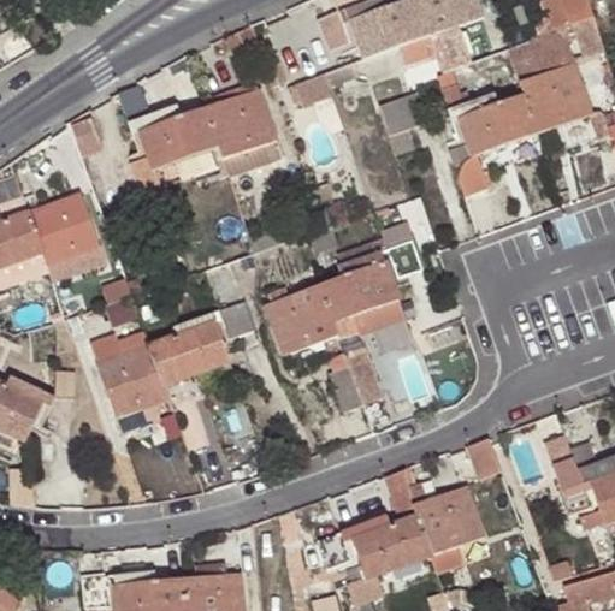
[(335,0),(338,10),(338,12),(355,7),(352,0),(335,0)]
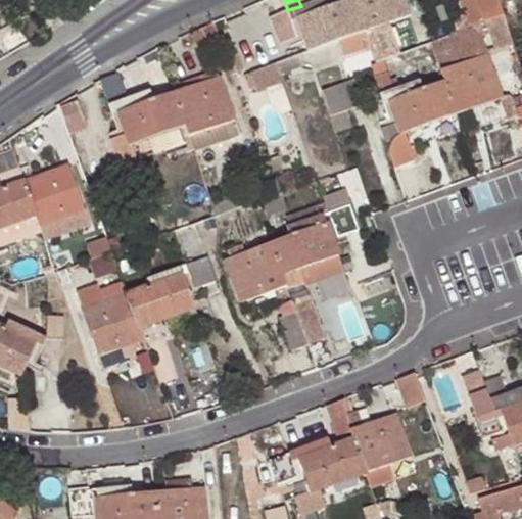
[(344,0),(331,5),(329,0),(316,0),(301,6),(287,10),(297,36),(302,34),(309,50),(365,30),(389,20),(409,13),(404,0),(344,0)]
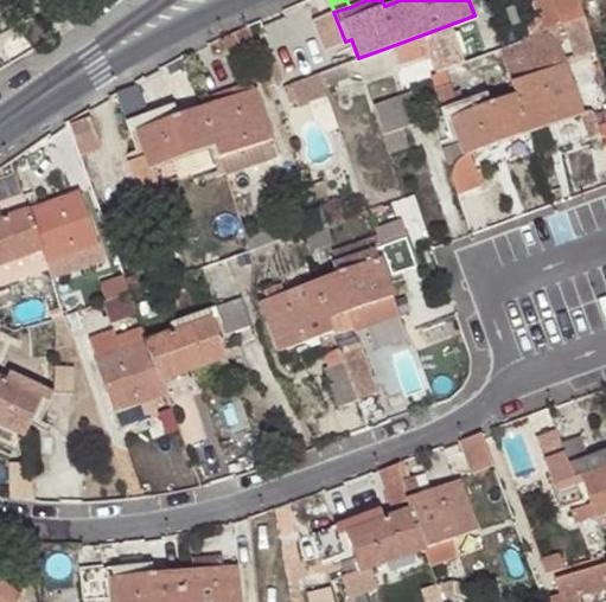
[(562,23),(554,0),(533,0),(542,30),(553,26),(562,23)]
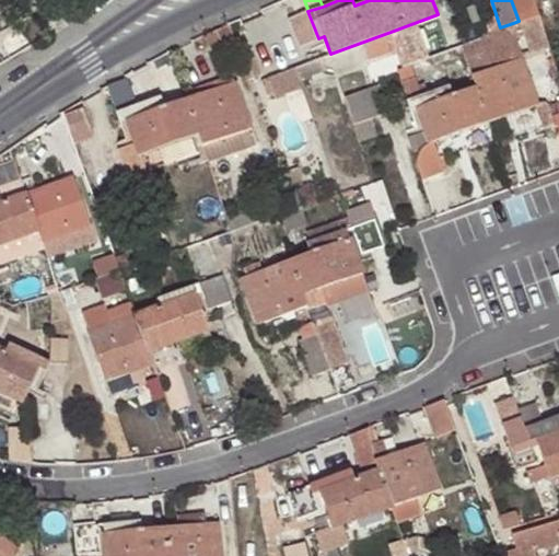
[(540,13),(536,0),(511,0),(519,21),(540,13)]
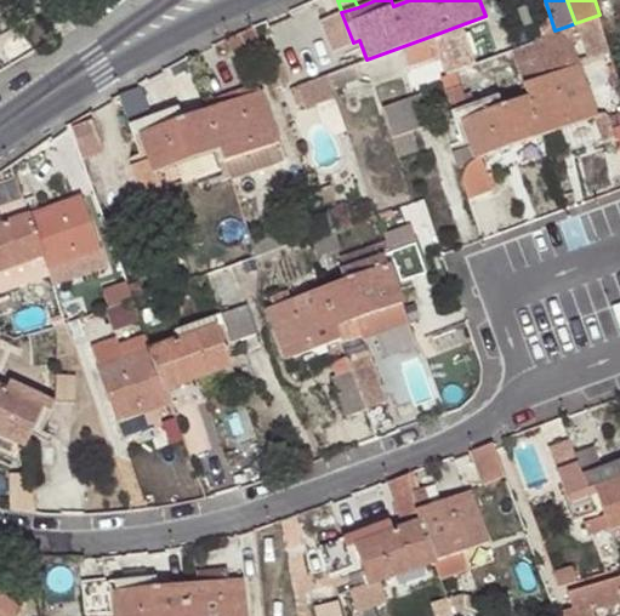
[(341,12),(341,10),(319,16),(331,50),(353,43),(341,12)]
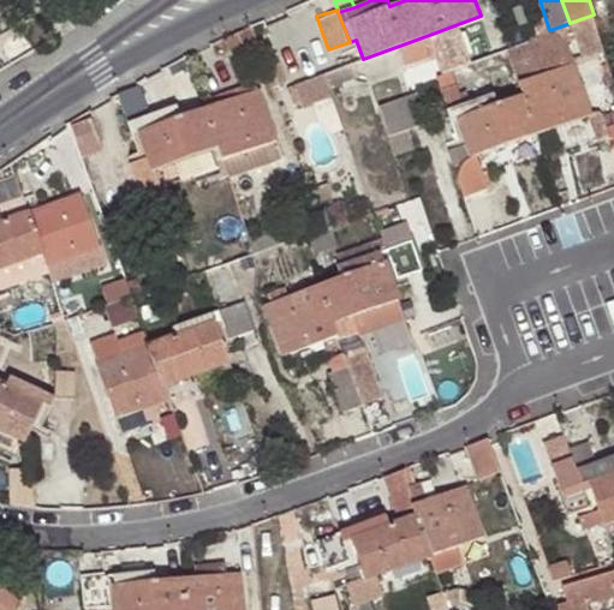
[(602,41),(594,15),(570,23),(560,27),(562,34),(580,28),(586,46),(602,41)]
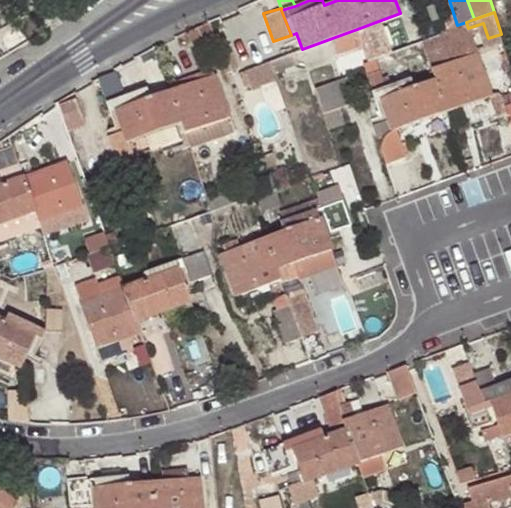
[(196,49),(216,39),(209,19),(202,22),(188,29),(196,49)]
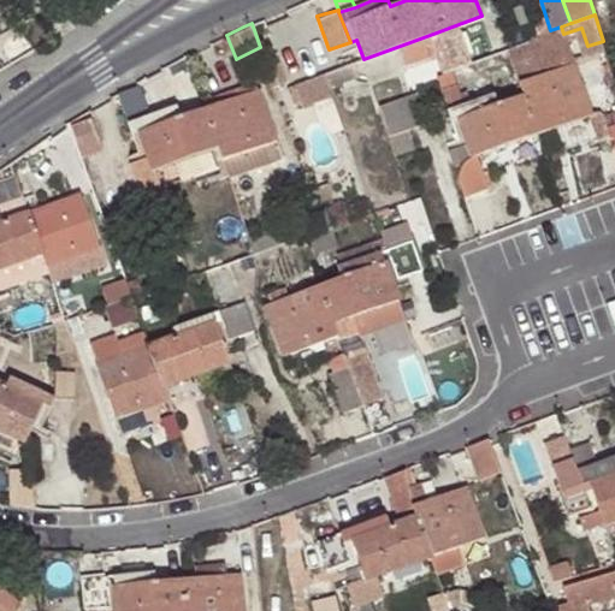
[(459,24),(430,35),(436,54),(445,51),(466,43),(459,24)]
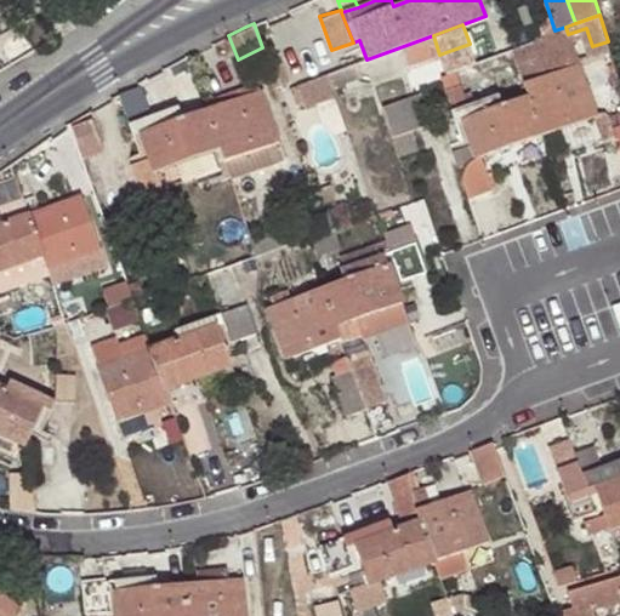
[(569,35),(568,34),(566,27),(555,30),(511,47),(515,58),(569,35)]
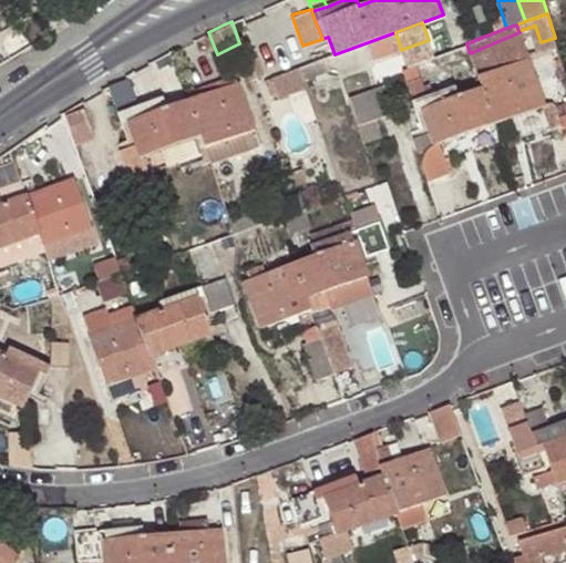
[(470,53),(477,74),(527,57),(520,32),(470,53)]
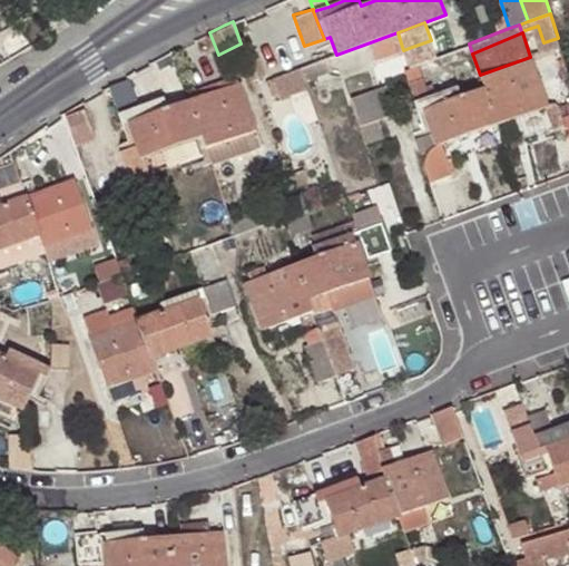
[(418,65),(412,47),(403,50),(410,68),(418,65)]
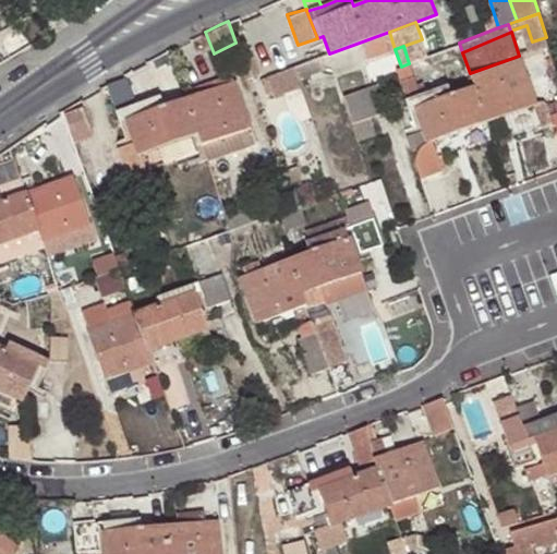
[(447,84),(422,94),(407,99),(418,130),(421,129),(426,141),(432,140),(467,128),(486,121),(535,104),(519,56),(470,73),(474,85),(450,93),(447,84)]
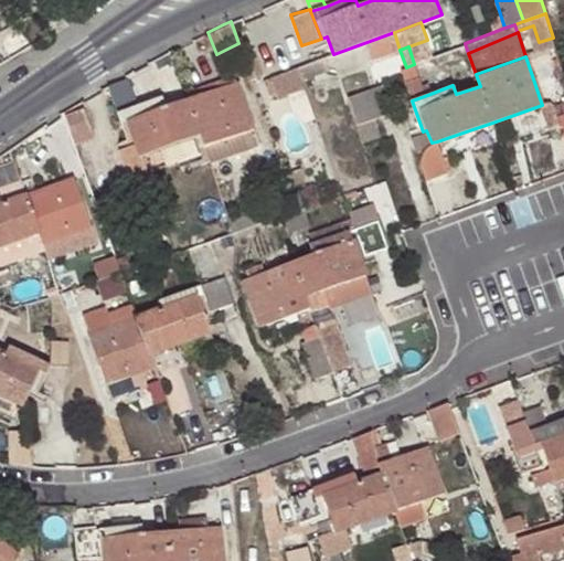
[(296,66),(301,80),(326,70),(322,57),(296,66)]
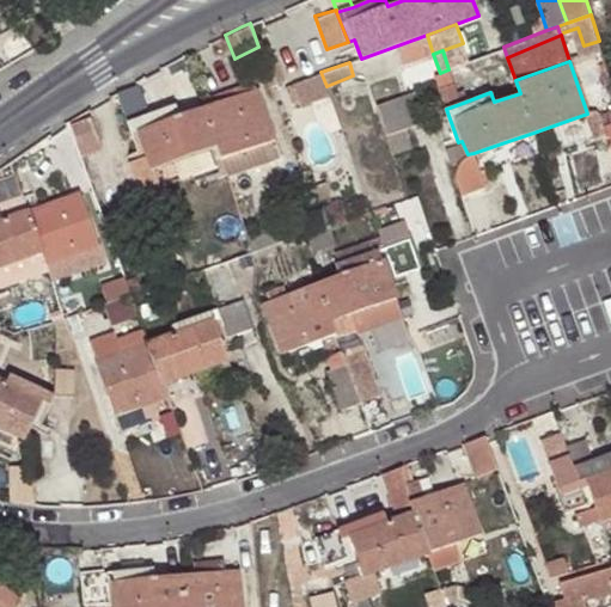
[(448,69),(440,73),(433,74),(437,84),(446,109),(463,103),(448,69)]
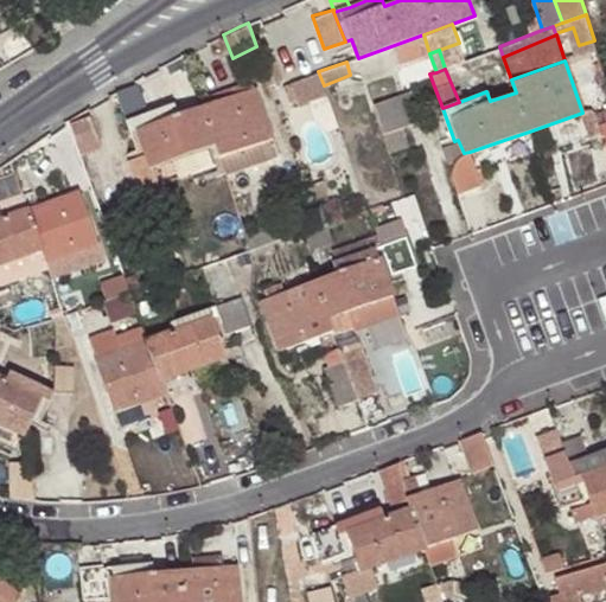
[(139,82),(116,91),(127,121),(152,114),(139,82)]
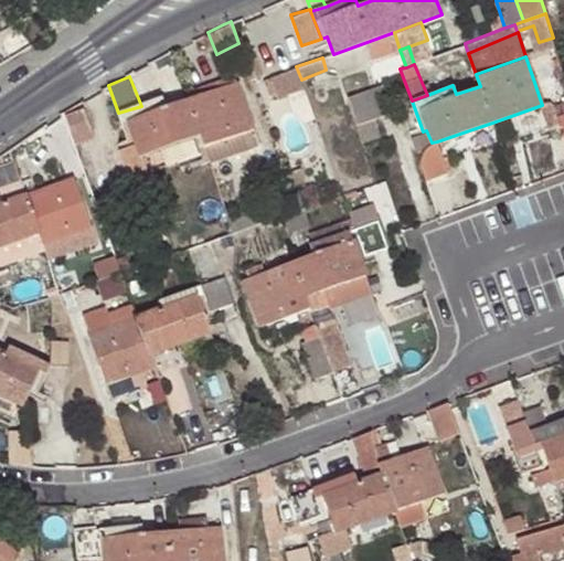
[(141,106),(118,113),(129,144),(137,141),(141,155),(201,134),(204,145),(255,127),(237,80),(189,97),(165,106),(161,97),(141,106)]
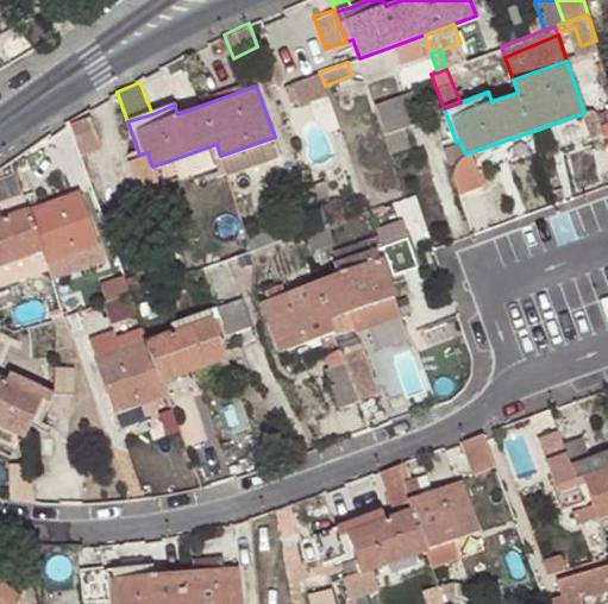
[(375,104),(390,152),(409,145),(402,125),(425,119),(414,90),(375,104)]
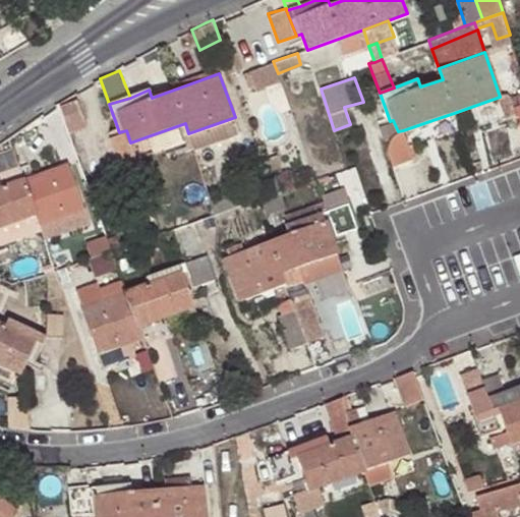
[(441,132),(459,126),(454,113),(436,119),(441,132)]
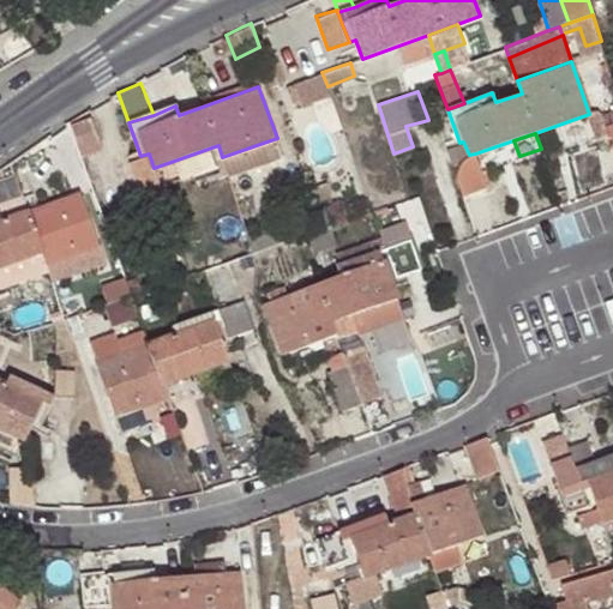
[(283,155),(277,138),(222,157),(228,175),(283,155)]
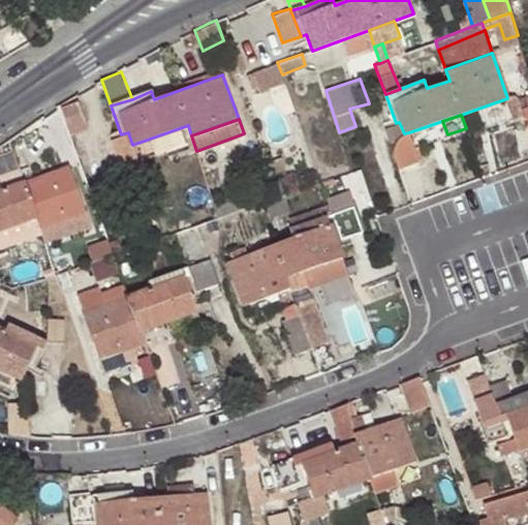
[(390,142),(395,140),(399,136),(404,133),(399,122),(396,123),(383,127),(390,142)]
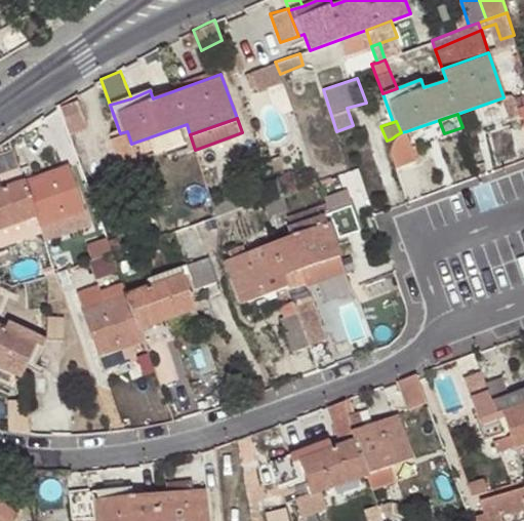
[(120,165),(136,160),(131,144),(127,131),(120,133),(111,137),(120,165)]
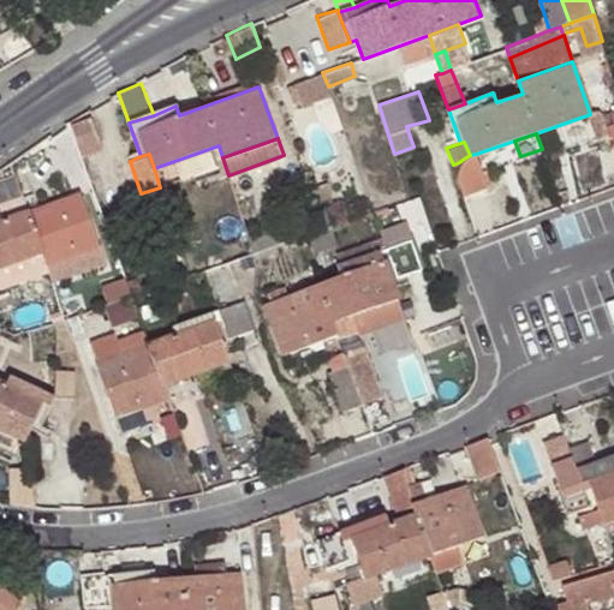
[(476,154),(470,155),(464,159),(462,163),(460,166),(460,169),(459,173),(459,175),(460,181),(464,193),(488,185),(476,154)]
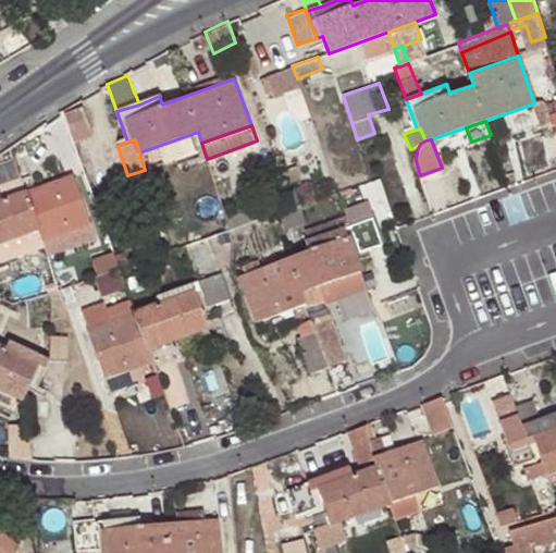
[(0,184),(22,176),(15,159),(0,164),(0,184)]
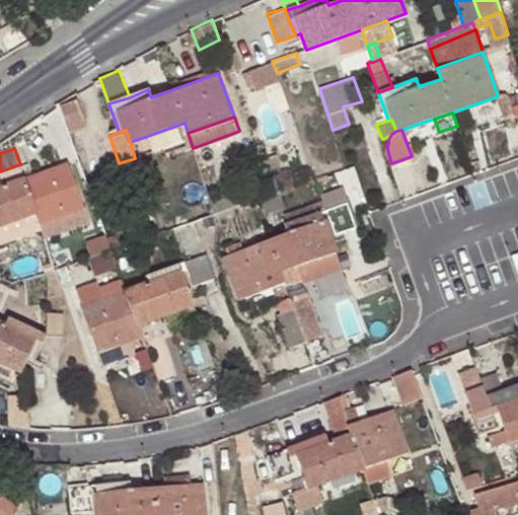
[(0,226),(37,213),(40,222),(84,207),(68,161),(25,177),(2,186),(0,187),(0,226)]
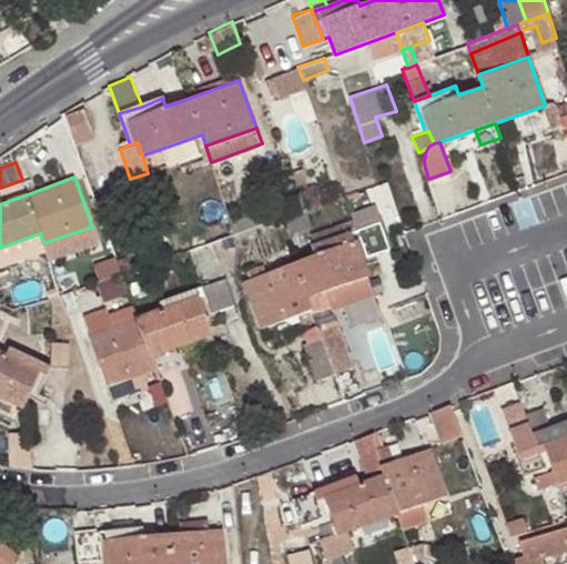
[(234,233),(236,233),(265,222),(260,207),(229,217),(234,233)]
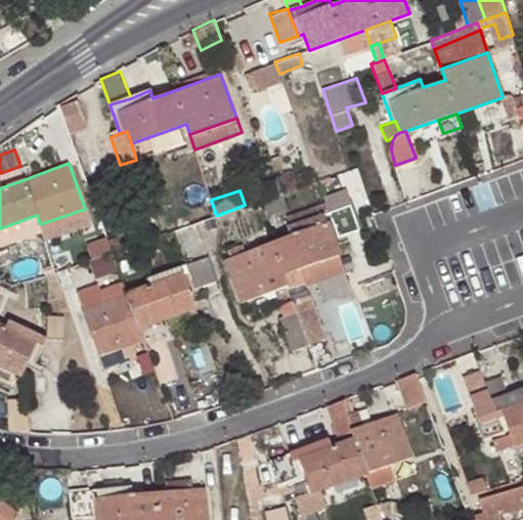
[(274,195),(262,199),(267,214),(288,207),(281,191),(274,195)]
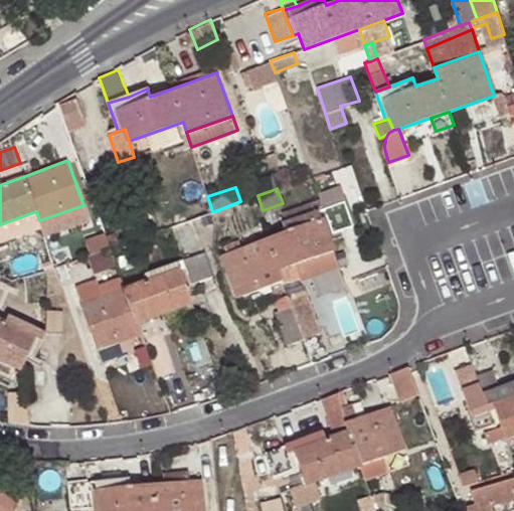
[(344,200),(325,207),(334,229),(352,223),(344,200)]
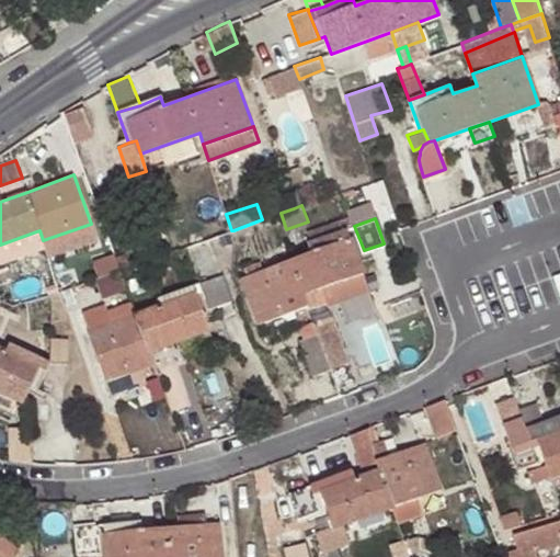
[(310,241),(342,230),(338,220),(306,232),(310,241)]
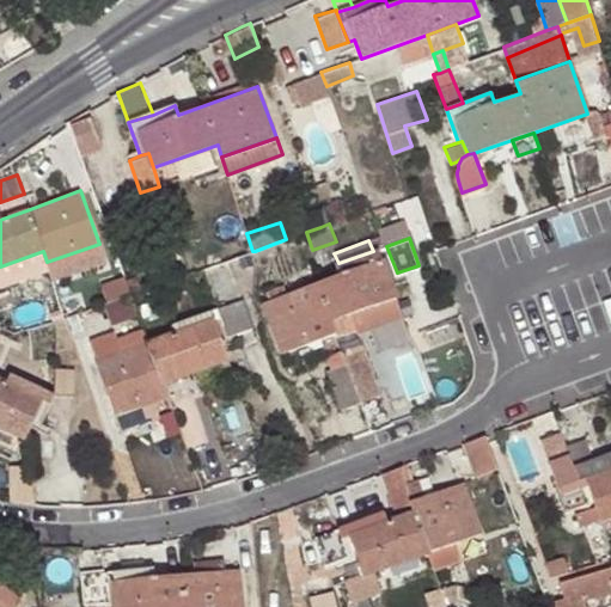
[(47,262),(53,281),(107,262),(99,244),(47,262)]
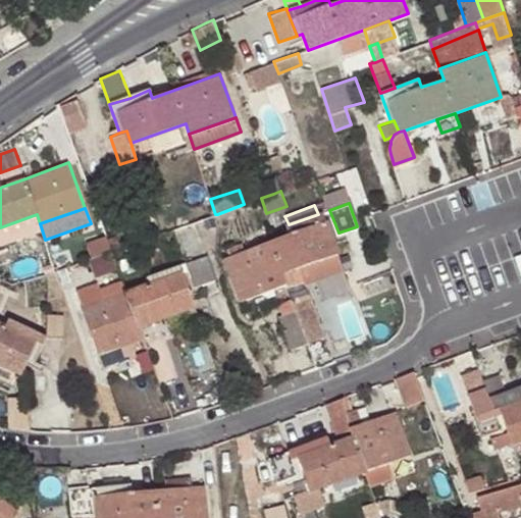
[(307,263),(337,253),(333,242),(341,240),(339,232),(329,210),(318,214),(289,224),(284,225),(289,234),(275,238),(224,257),(240,300),(287,283),(281,272),(291,269),(298,266),(307,263)]
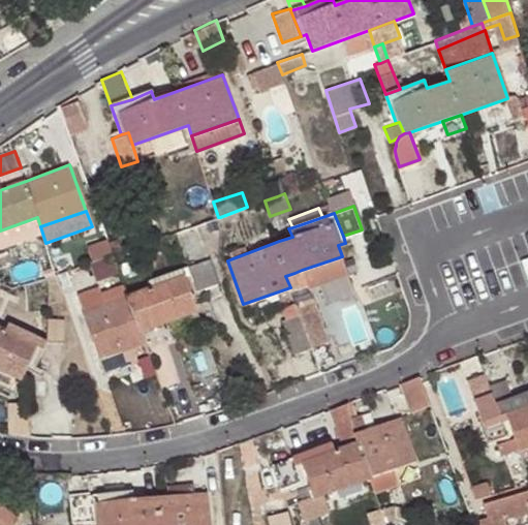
[(113,254),(106,238),(87,245),(93,260),(113,254)]
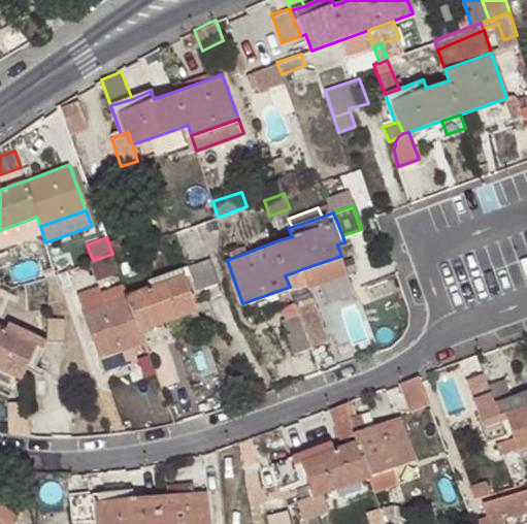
[(93,260),(90,261),(96,279),(119,270),(112,254),(93,260)]
